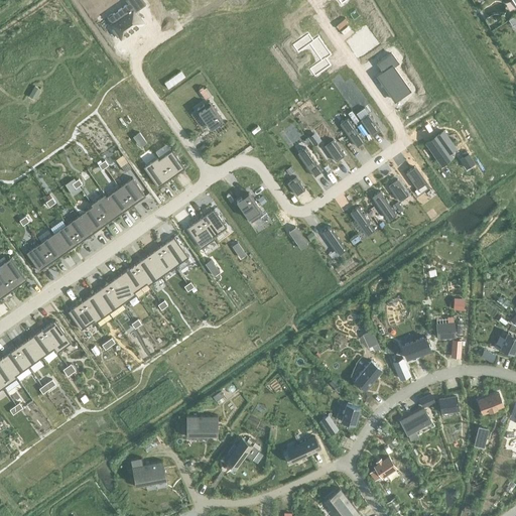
[(114,26),(111,28),(117,36),(120,34),(121,37),(143,22),(135,11),(146,4),(142,0),(126,0),(128,3),(112,14),(117,20),(112,24),(114,26)]
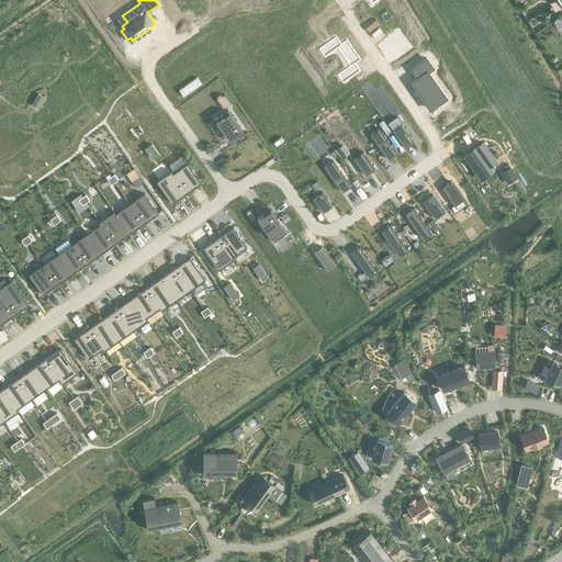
[(393,46),(384,53),(390,62),(412,46),(398,26),(385,35),(393,46)]
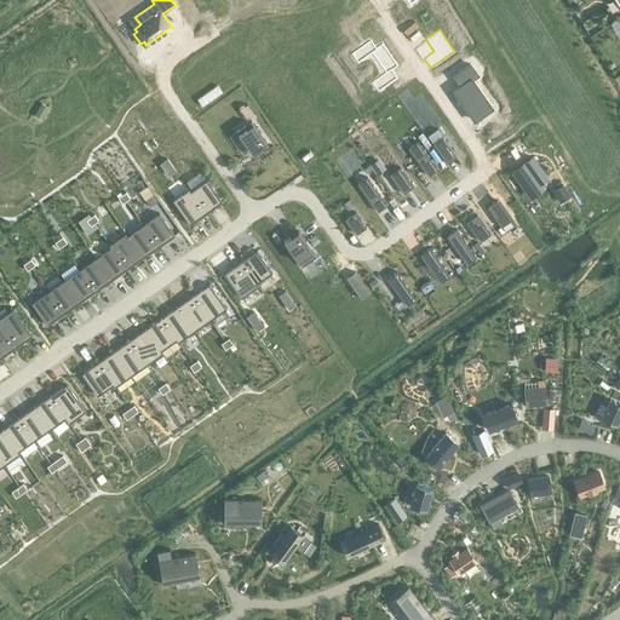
[(371,40),(351,55),(359,64),(372,53),(385,73),(372,82),(378,92),(399,79),(392,70),(399,67),(383,44),(377,49),(371,40)]
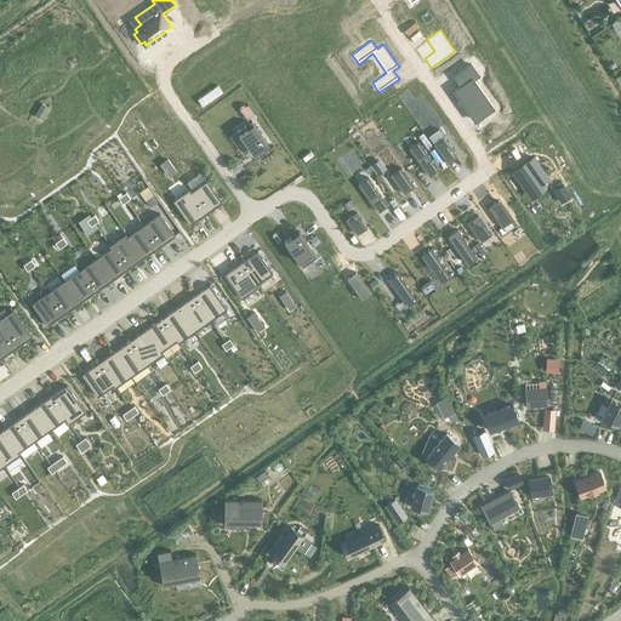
[(462,85),(455,91),(476,120),(494,108),(473,79),(479,75),(472,64),(455,75),(462,85)]
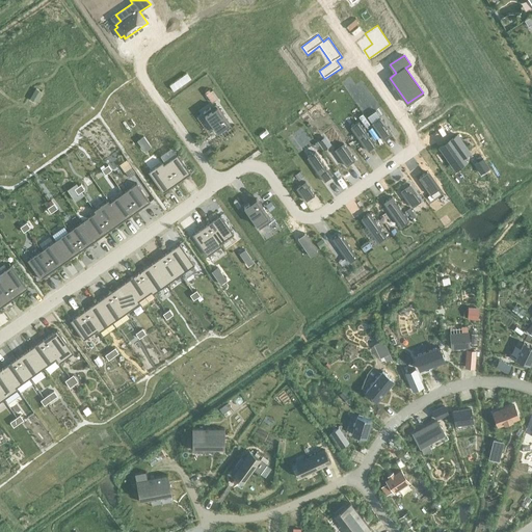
[(215,104),(204,112),(217,132),(230,124),(215,104)]
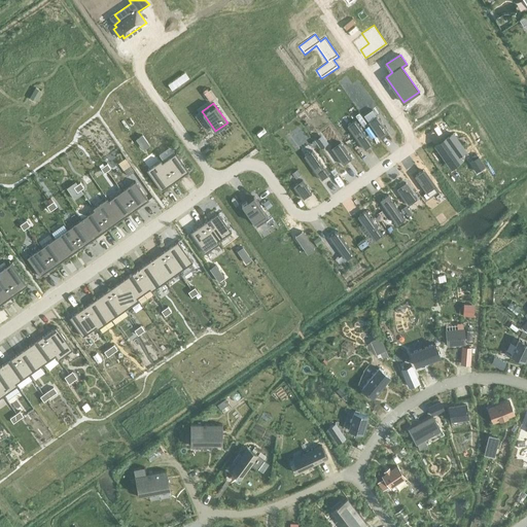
[(377,115),(369,121),(380,138),(388,133),(377,115)]
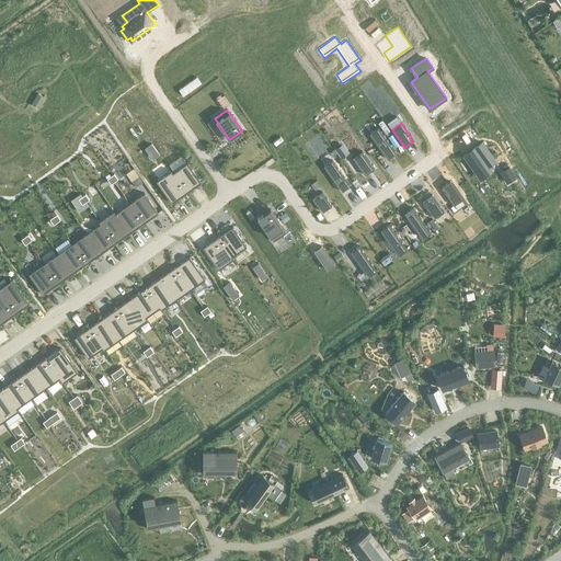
[(378,127),(370,134),(388,159),(397,153),(378,127)]
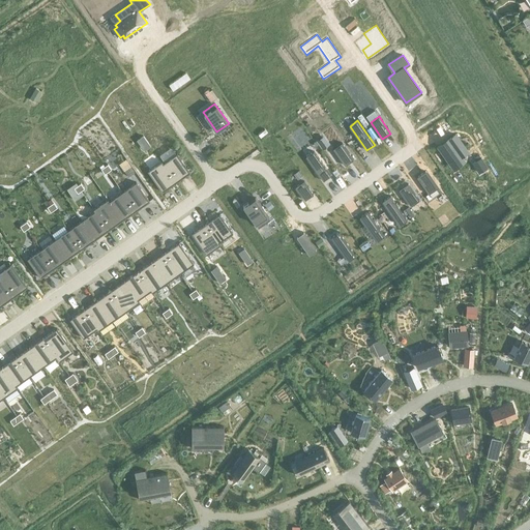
[(450,142),(440,148),(453,168),(464,160),(461,155),(467,151),(455,135),(448,139),(450,142)]
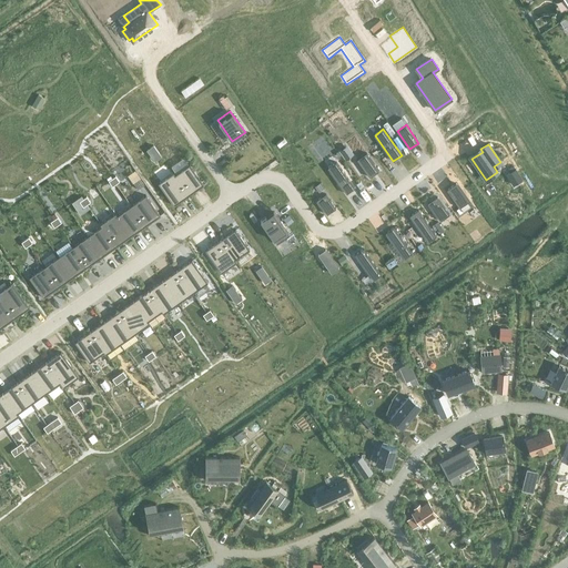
[(154,145),(146,150),(153,159),(160,154),(154,145)]
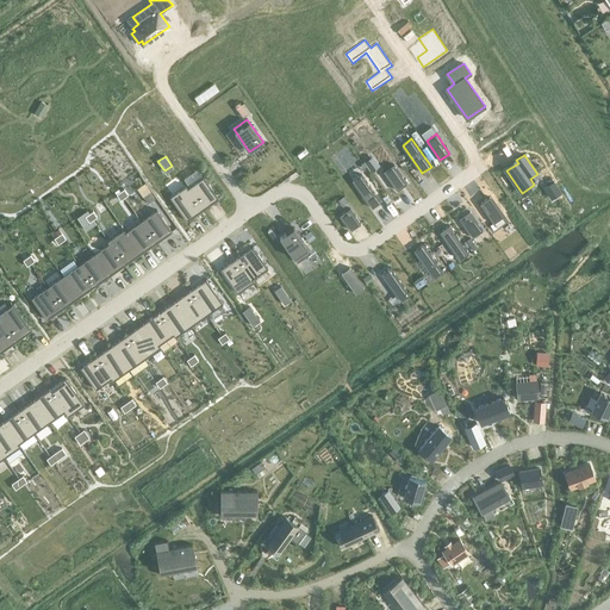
[(361,159),(356,162),(362,170),(367,167),(361,159)]
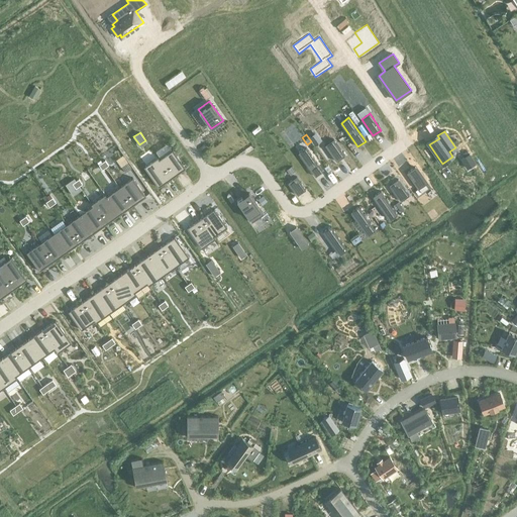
[(314,134),(310,137),(315,145),(320,142),(314,134)]
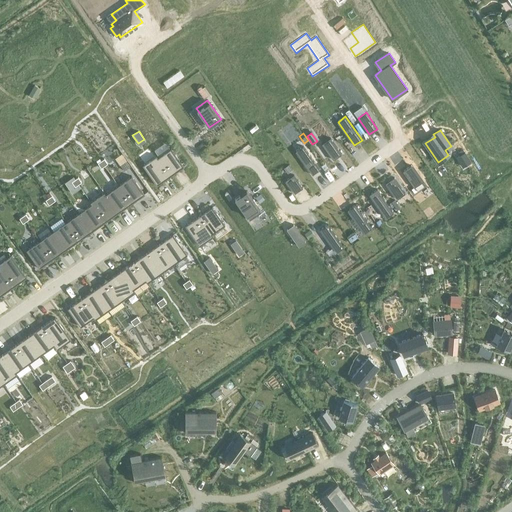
[(330,138),(322,143),(333,160),(342,154),(330,138)]
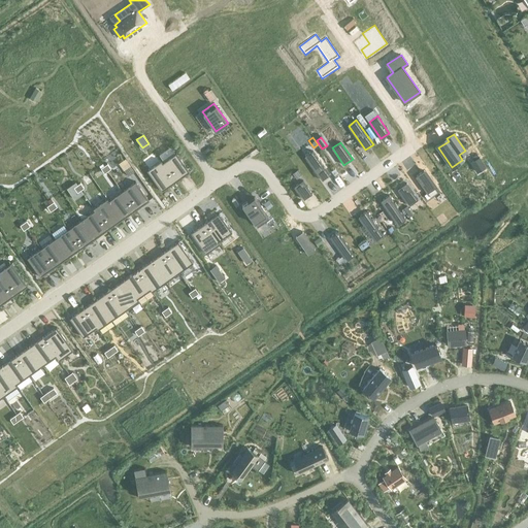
[(312,151),(305,156),(322,180),(330,174),(312,151)]
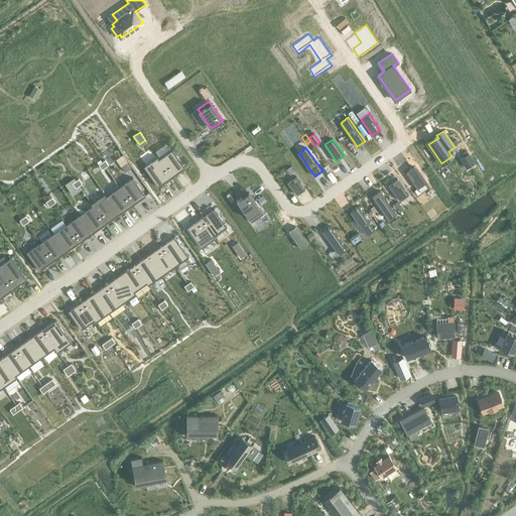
[(171,176),(184,167),(172,149),(158,158),(171,176)]
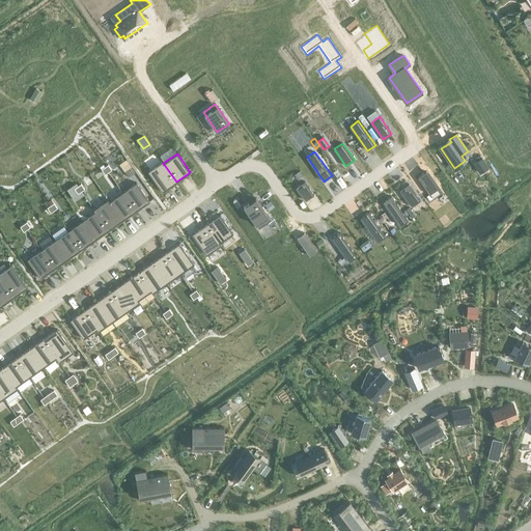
[(477,161),(474,163),(480,172),(488,166),(481,155),(475,158),(477,161)]
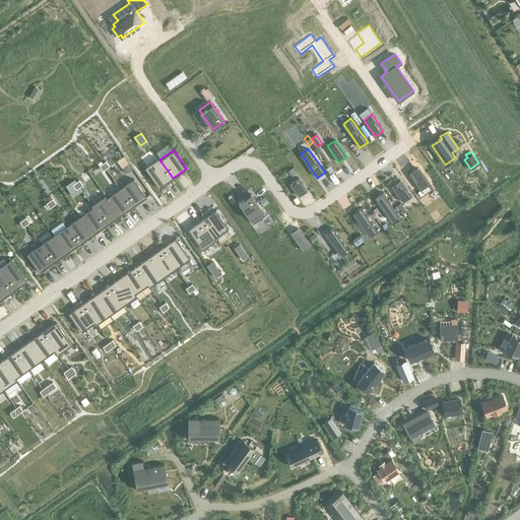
[(159,188),(173,178),(159,159),(158,157),(144,168),(159,188)]
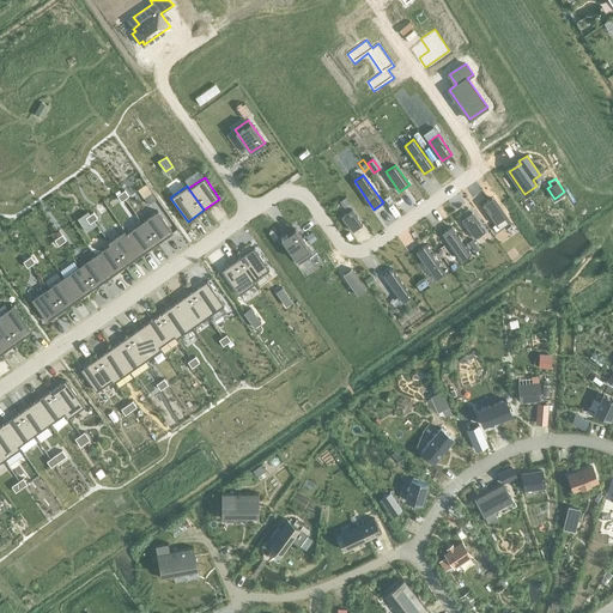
[(115,193),(121,201),(125,199),(121,193),(119,190),(115,193)]
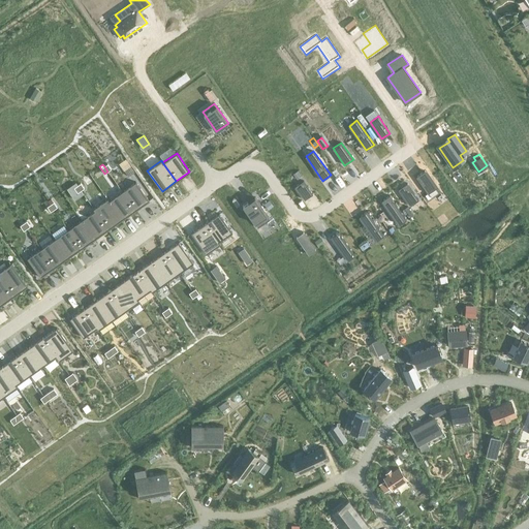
[(130,165),(124,169),(128,176),(134,172),(130,165)]
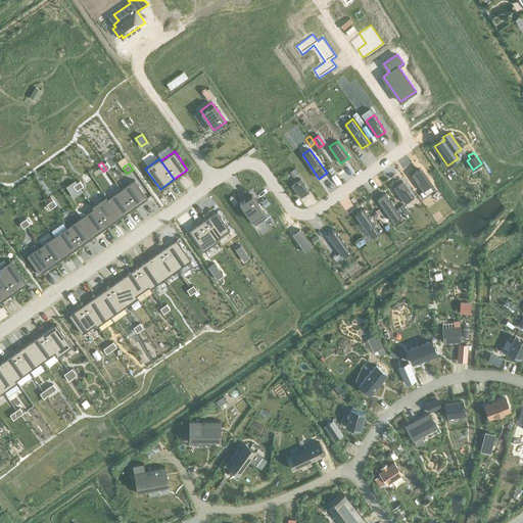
[(294,168),(290,172),(293,176),(298,173),(294,168)]
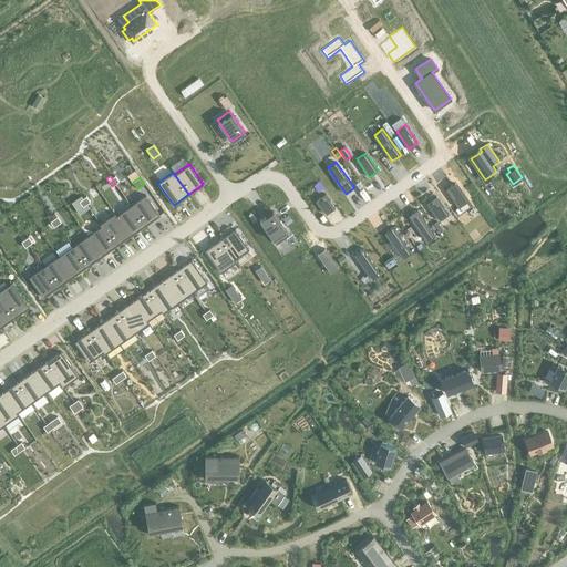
[(455,183),(446,189),(459,207),(460,207),(463,212),(470,206),(467,202),(467,200),(455,183)]
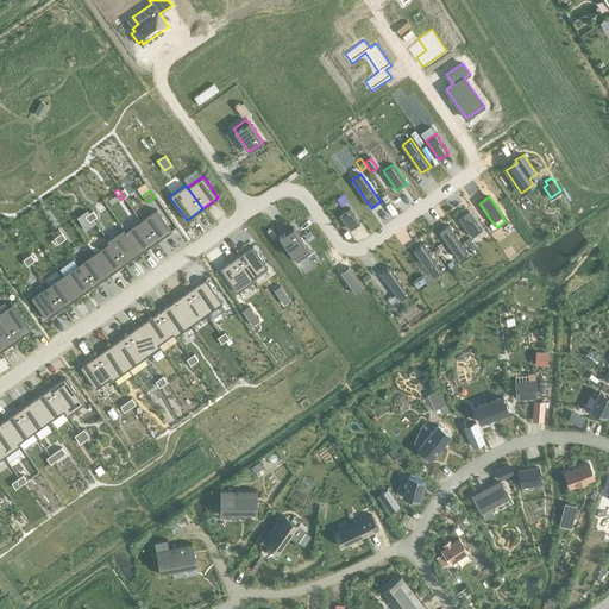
[(156,242),(171,231),(156,208),(140,220),(156,242)]
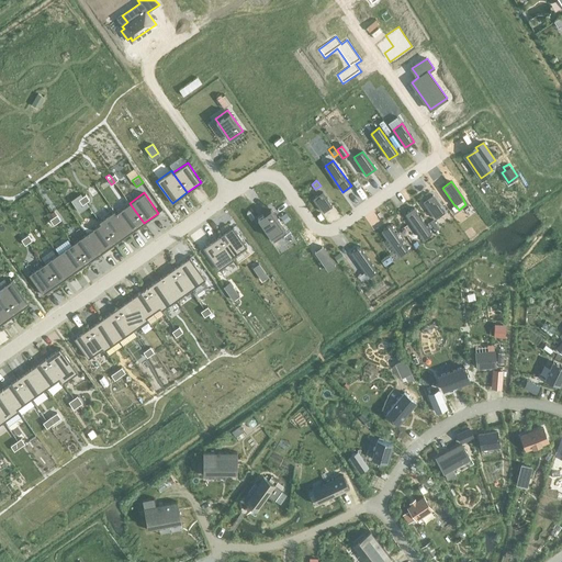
[(322,192),(313,198),(323,212),(332,206),(322,192)]
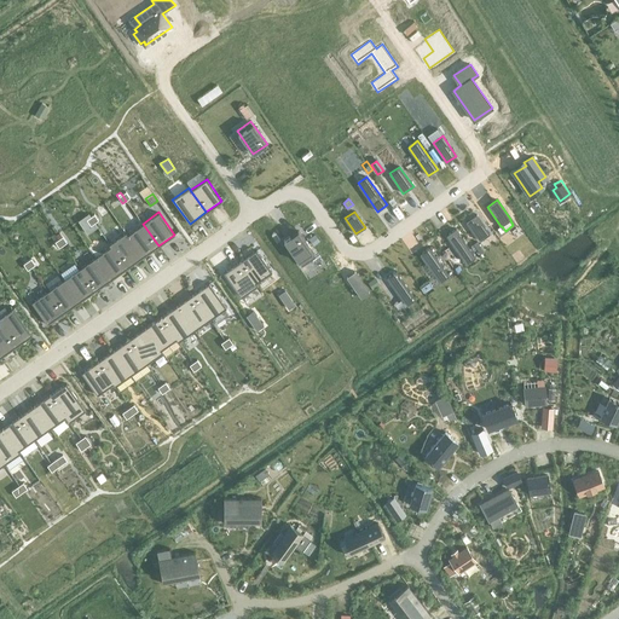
[(476,214),(466,221),(480,241),(490,233),(476,214)]
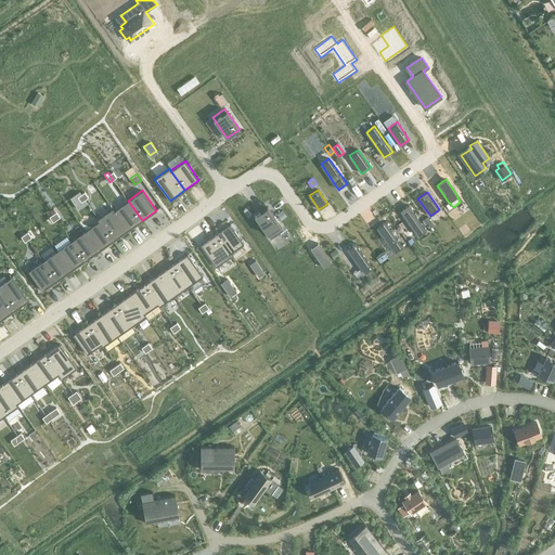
[(128,230),(142,220),(128,201),(114,210),(128,230)]
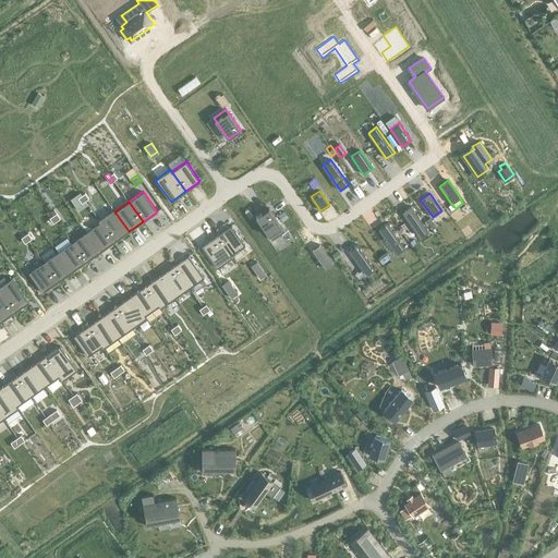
[(411,206),(402,211),(421,238),(428,232),(411,206)]
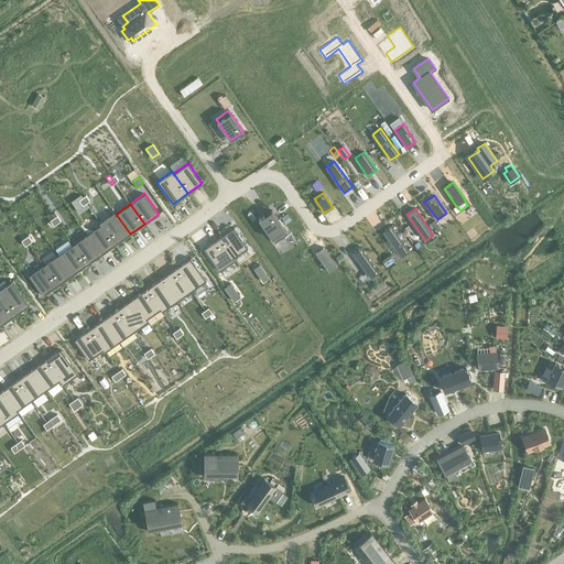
[(271,210),(259,219),(274,242),(288,234),(271,210)]
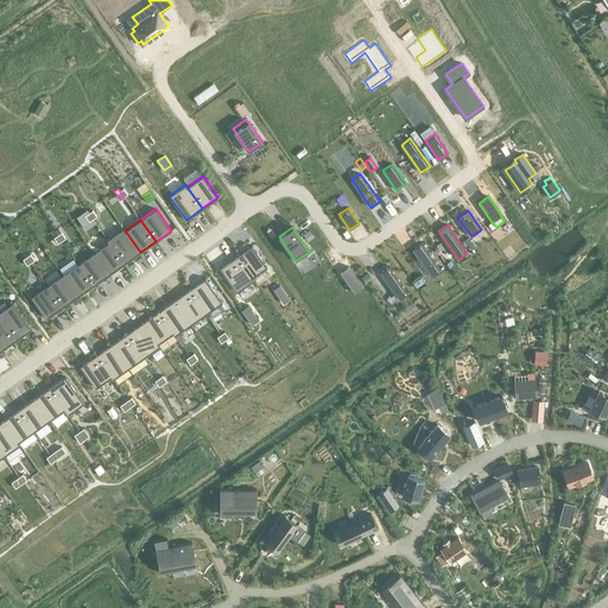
[(58,228),(55,230),(57,234),(62,240),(65,238),(58,228)]
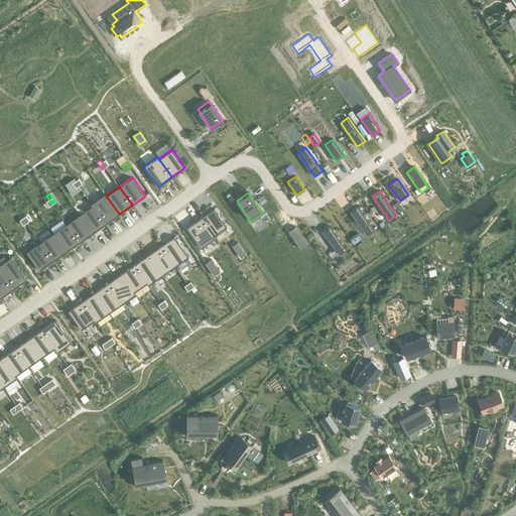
[(106,224),(119,214),(106,196),(105,194),(91,204),(92,205),(93,205),(106,224)]
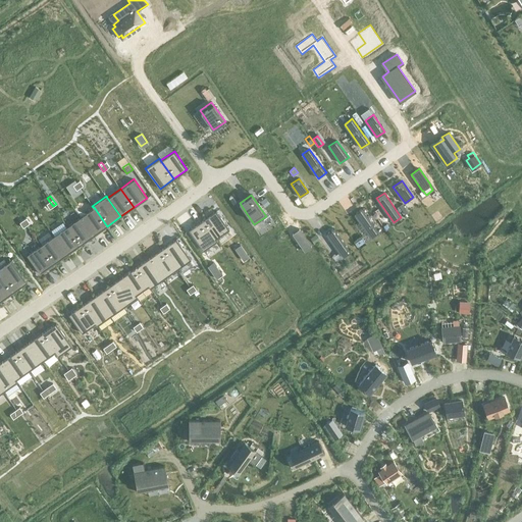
[(260,201),(264,207),(270,203),(265,198),(260,201)]
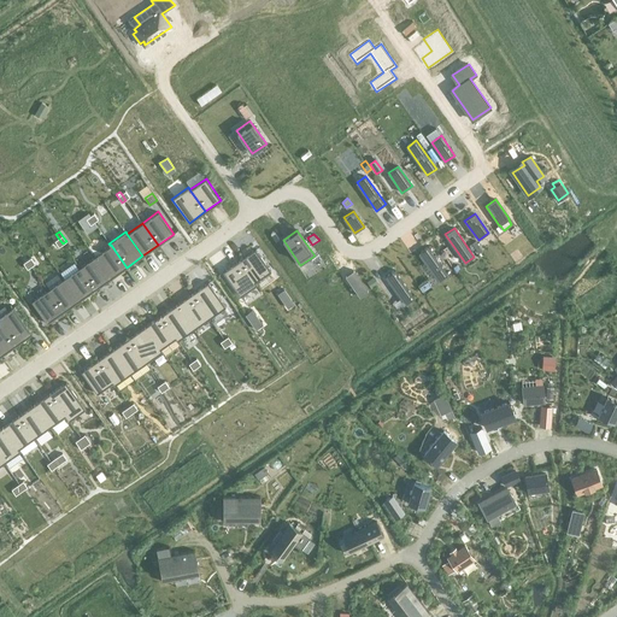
[(111,278),(127,268),(111,245),(110,245),(95,256),(111,278)]
